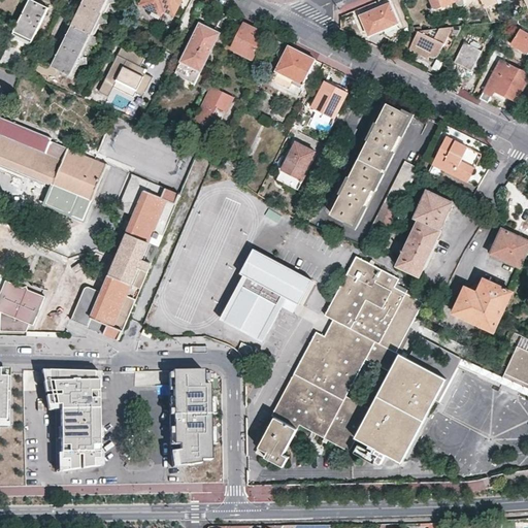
[(32,0),(30,0),(14,32),(23,36),(25,33),(34,39),(50,8),(32,0)]
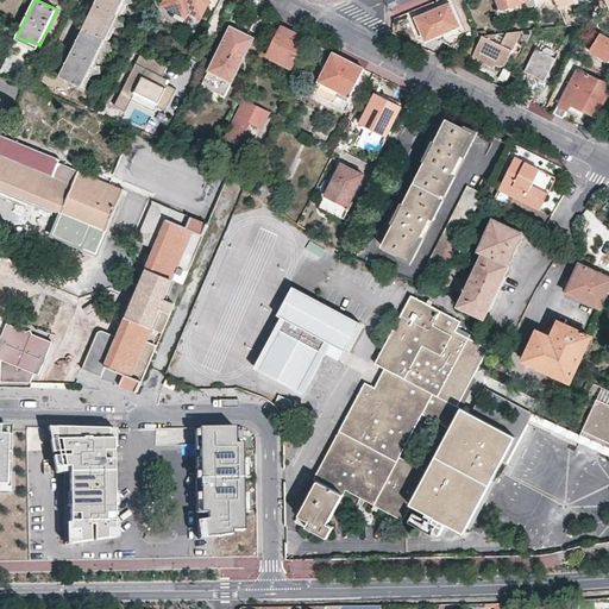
[(83,87),(126,0),(98,0),(61,76),(83,87)]
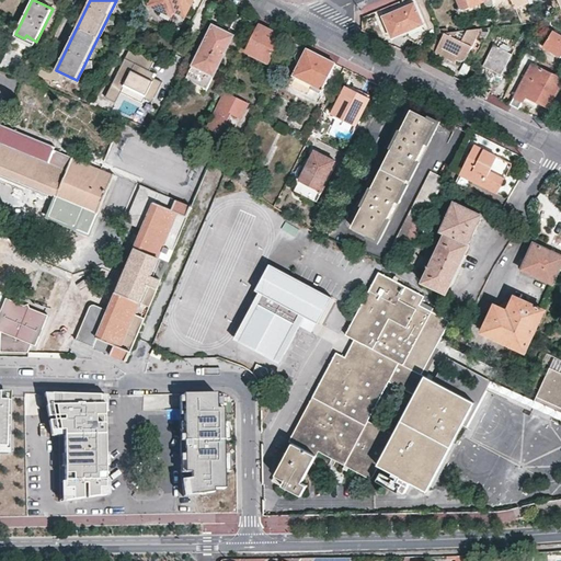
[(151,0),(149,4),(162,11),(164,6),(185,16),(193,0),(151,0)]
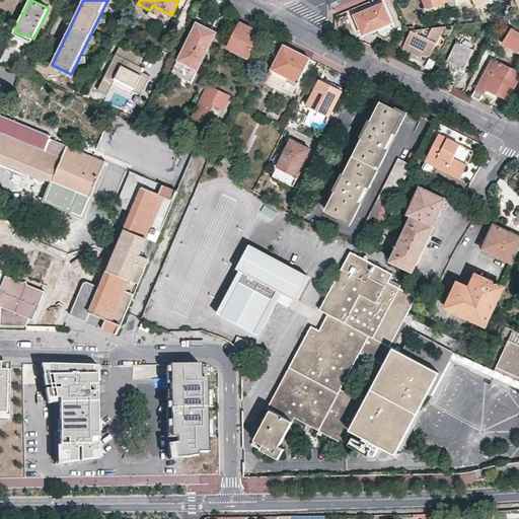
[(457,0),(456,0),(423,0),(426,5),(424,8),(426,12),(429,13),(432,11),(434,7),(433,6),(435,6),(449,0),(450,3),(452,5),(454,5),(456,4),(457,2),(457,0)]
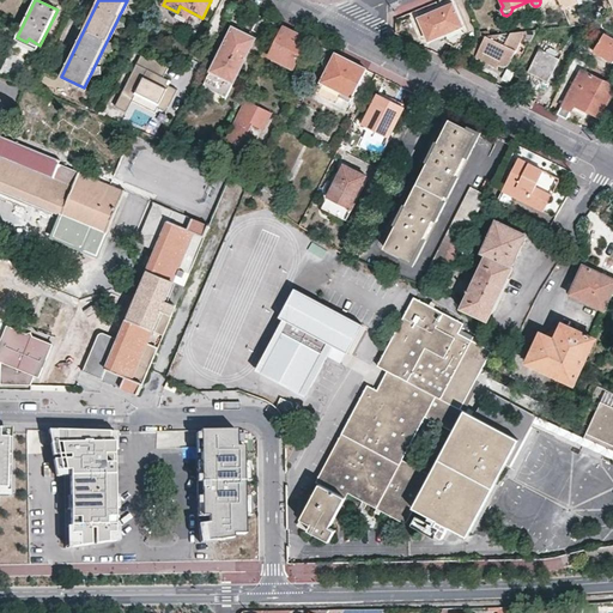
[(463,28),(454,4),(419,18),(429,42),(463,28)]
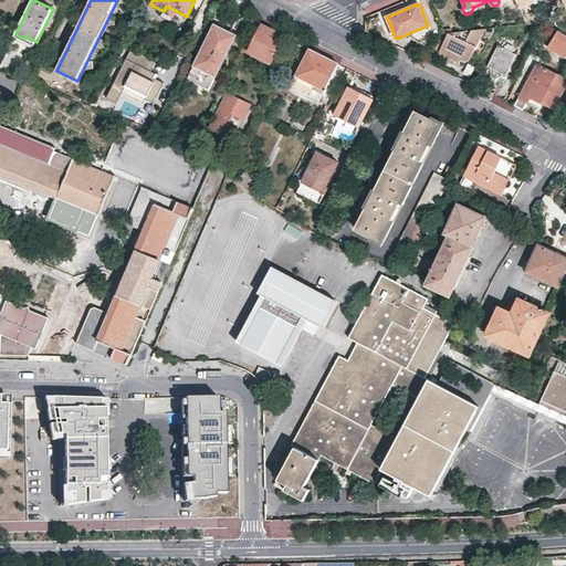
[(253,21),(240,14),(232,29),(247,35),(253,21)]
